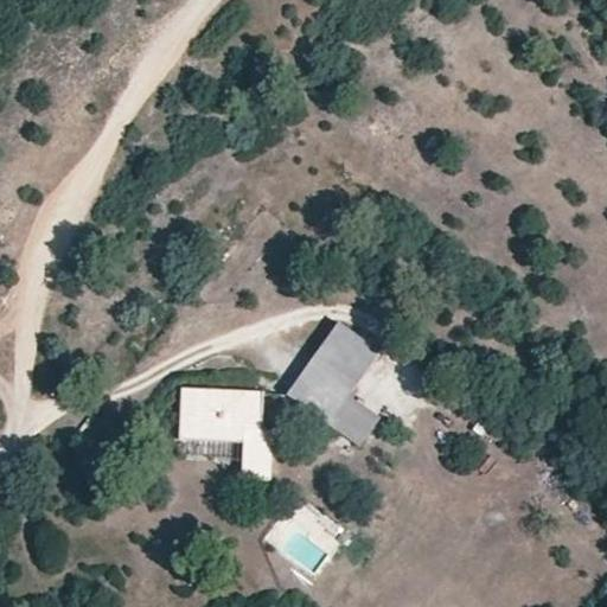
[(325,433),(382,352),(336,319),(278,398),(325,433)]
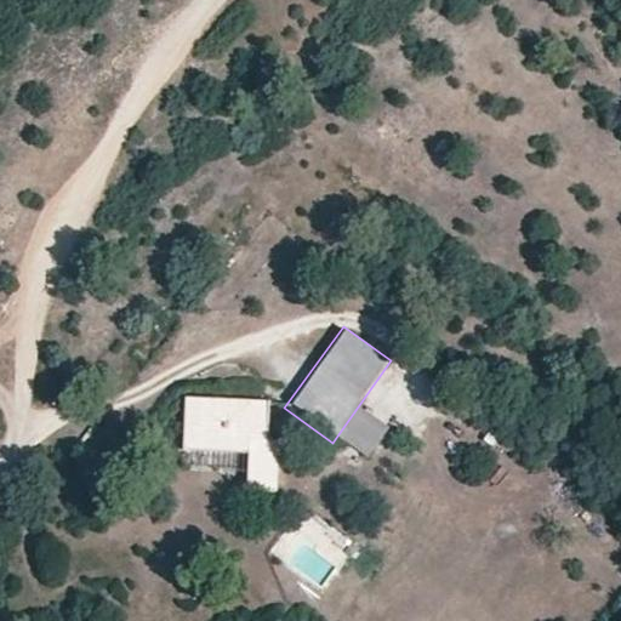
[(402,368),(391,360),(332,443),(364,465),(383,436),(363,420),(402,368)]
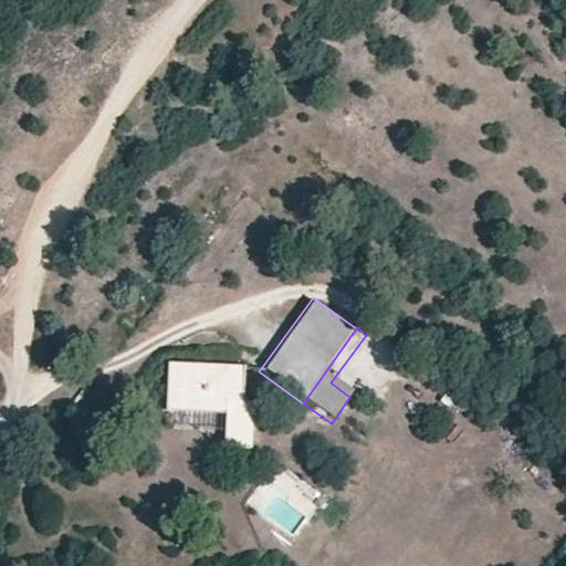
[(232,401),(232,365),(169,364),(168,410),(228,411),(228,425),(227,444),(253,444),(253,402),(232,401)]
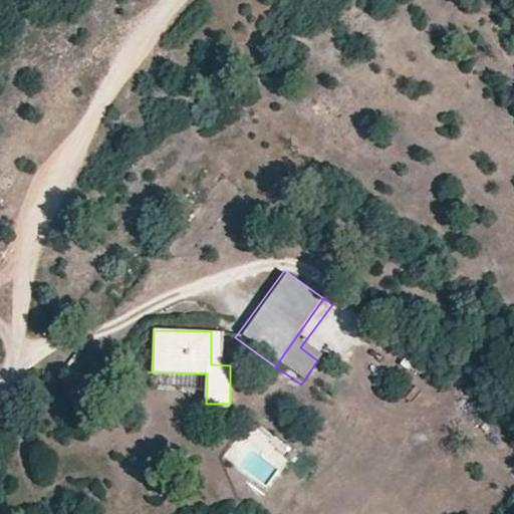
[(221,364),(222,330),(211,331),(211,364),(221,364)]
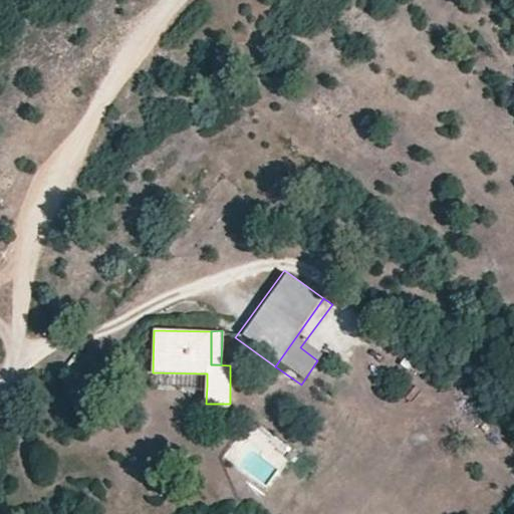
[(207,373),(153,372),(153,384),(207,386),(207,373)]
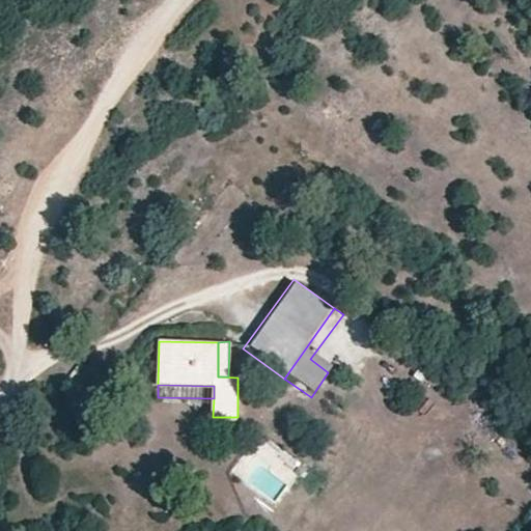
All buildings are outlined.
